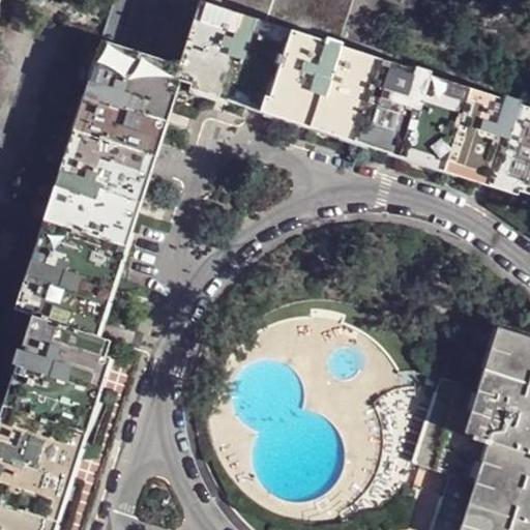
[(327,38),(342,42),(354,0),(115,0),(102,40),(179,66),(201,1),(291,31),(326,41),(327,38)]
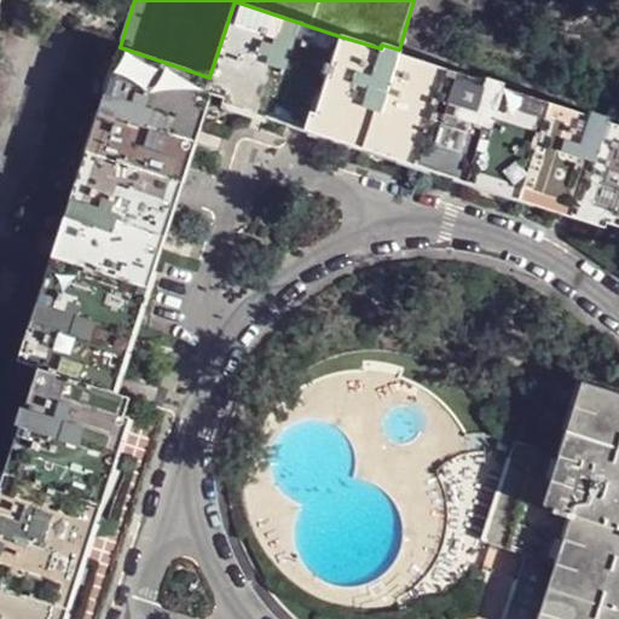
[(381,48),(340,36),(235,1),(209,77),(206,92),(210,93),(224,98),(223,104),(304,129),(487,190),(522,198),(556,212),(559,214),(603,227),(605,223),(618,226),(618,127),(607,123),(608,119),(590,111),(589,116),(502,88),(503,84),(485,77),(485,82),(399,55),(399,50),(382,45),(381,48)]
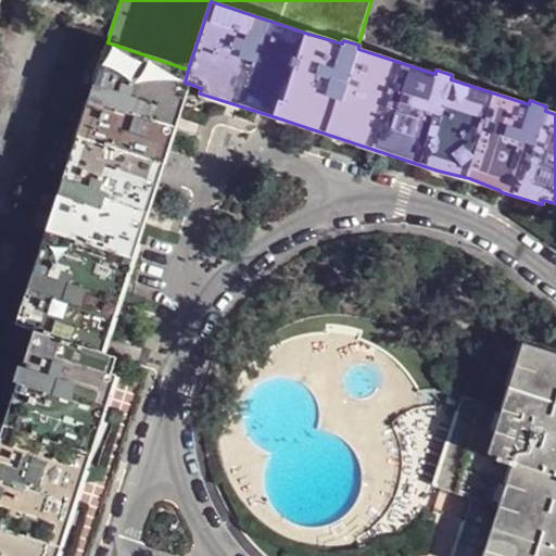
[(0,214),(47,229),(108,42),(0,8),(0,214)]
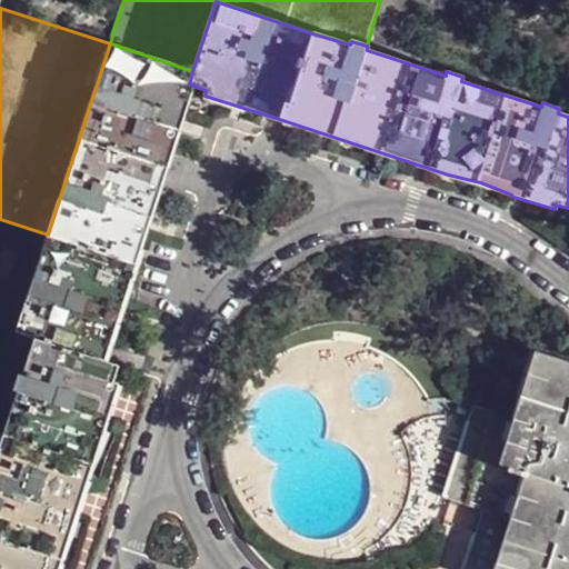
[(192,71),(110,43),(48,235),(17,331),(35,339),(105,359),(193,86),(189,85),(192,71)]
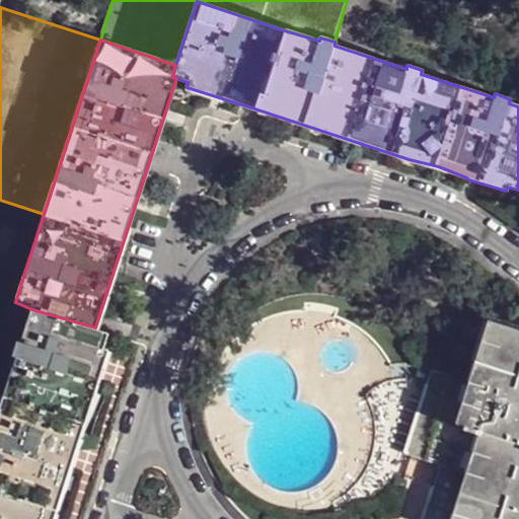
[(409,159),(468,179),(466,177),(438,166),(409,159)]
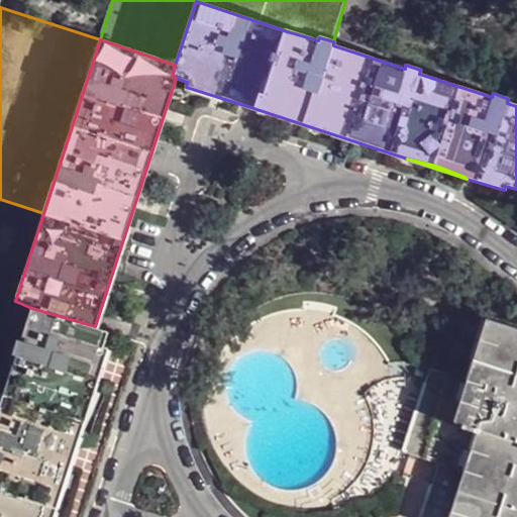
[(0,516),(52,516),(107,348),(102,346),(107,332),(95,326),(31,308),(20,341),(17,339),(12,354),(16,355),(0,404),(0,516)]
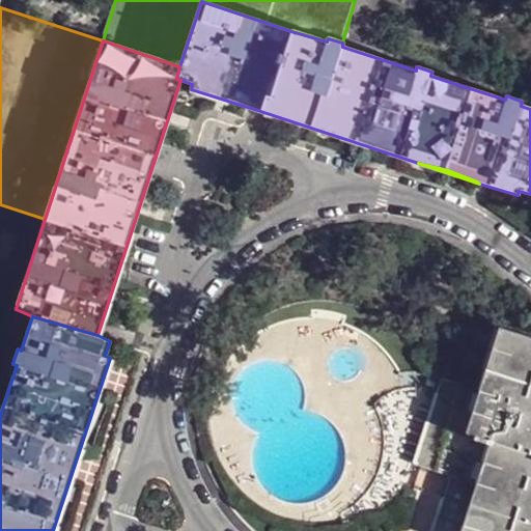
[(490,441),(530,453),(530,338),(500,328),(480,391),(467,434),(490,441)]
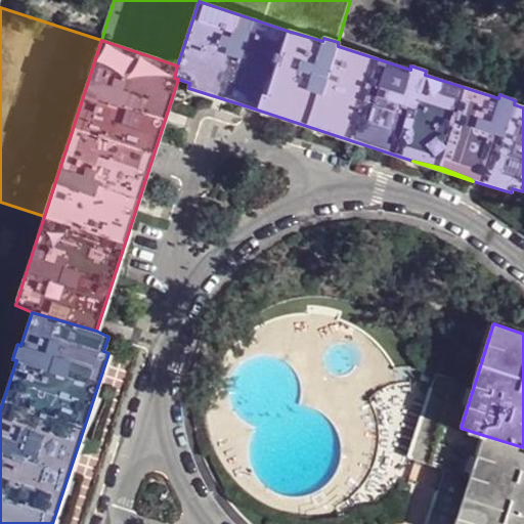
[(461,428),(474,386),(437,374),(409,456),(443,469),(470,478),(483,435),(461,428)]
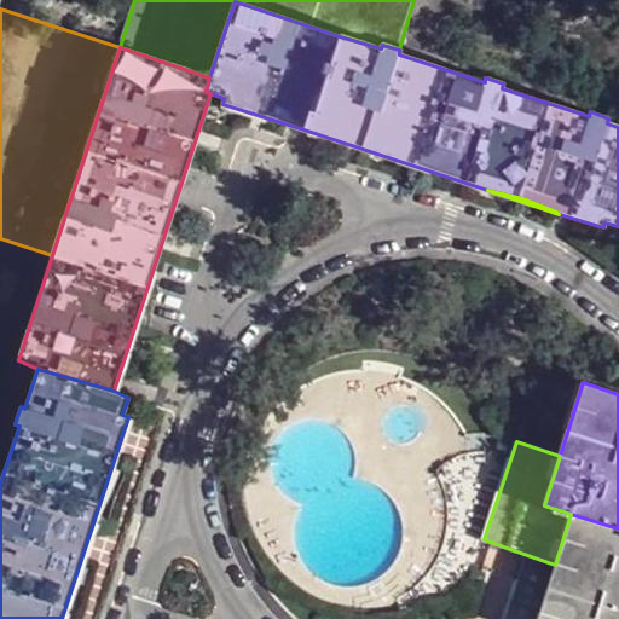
[(618,618),(618,528),(571,514),(555,565),(538,618),(618,618)]
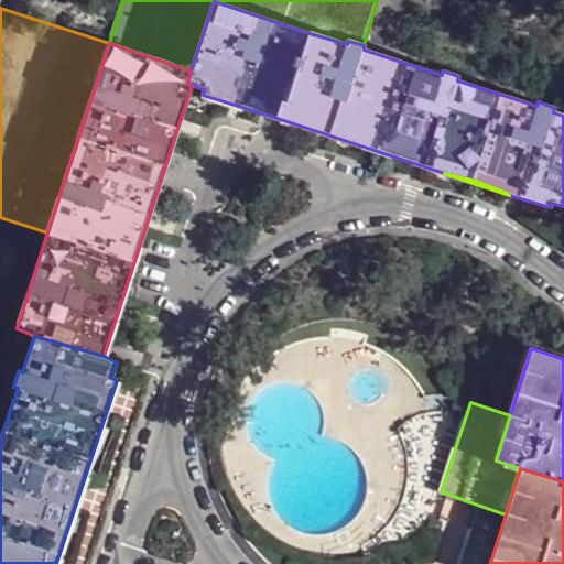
[(490,563),(506,514),(477,505),(459,563),(490,563)]
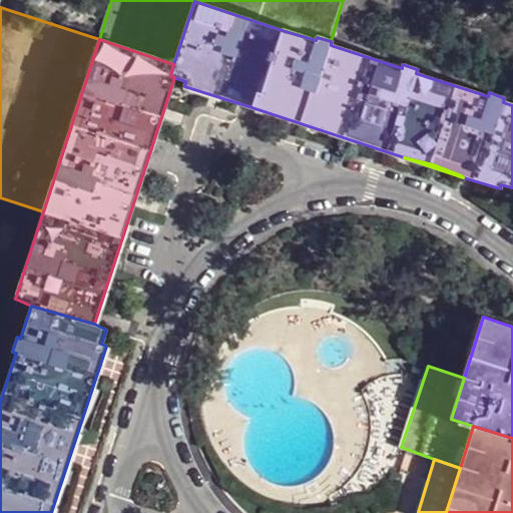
All buildings are outlined.
